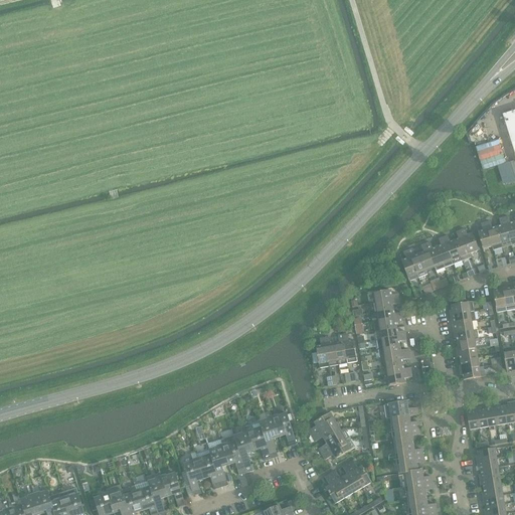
[(514,110),(502,115),(514,157),(514,110)]
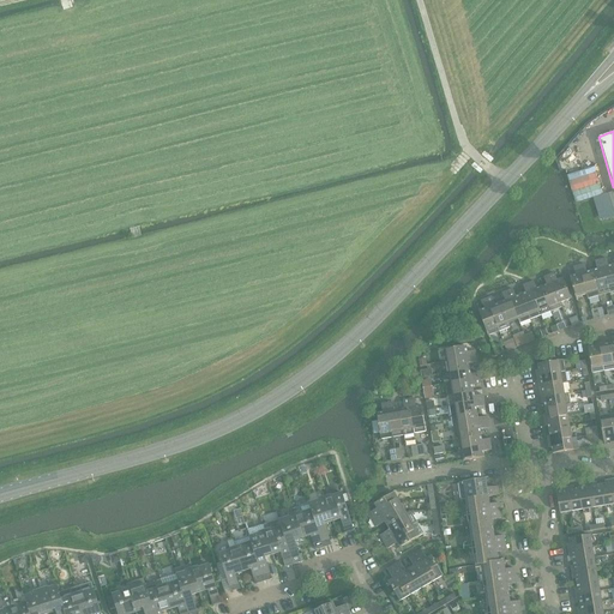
[(594,198),(599,215),(600,215),(601,221),(613,216),(613,211),(613,210),(613,200),(612,192),(594,198)]
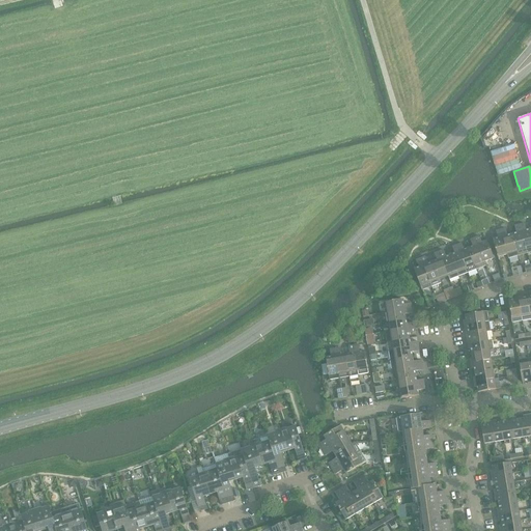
[(525,224),(519,225),(527,254),(530,252),(530,232),(530,229),(526,230),(525,224)]
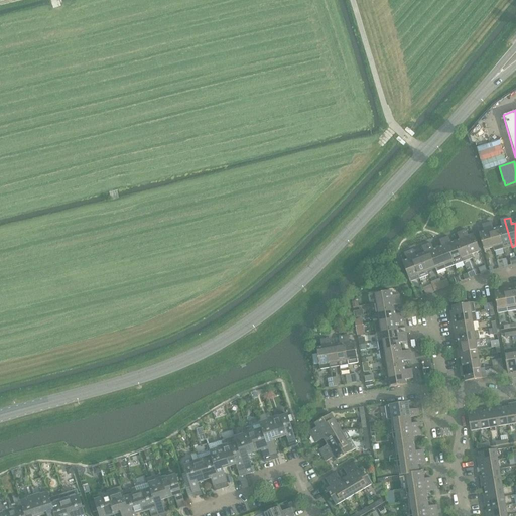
[(502,227),(497,228),(503,249),(512,247),(504,219),(500,220),(502,227)]
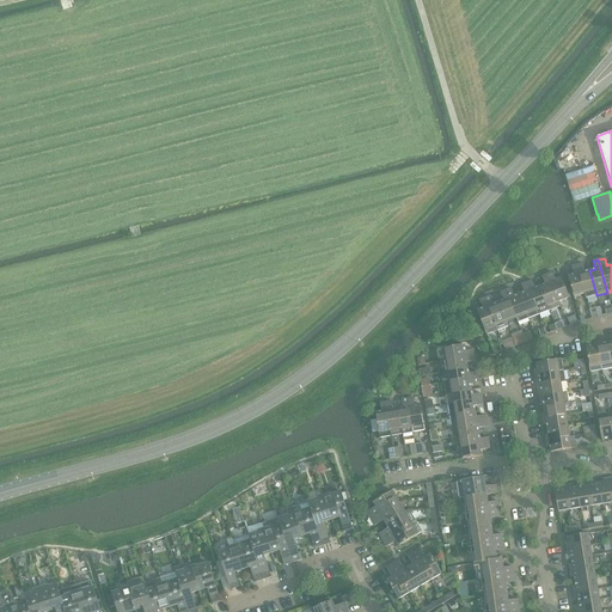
[(583,264),(576,265),(585,294),(585,293),(586,298),(597,295),(589,270),(585,271),(583,264)]
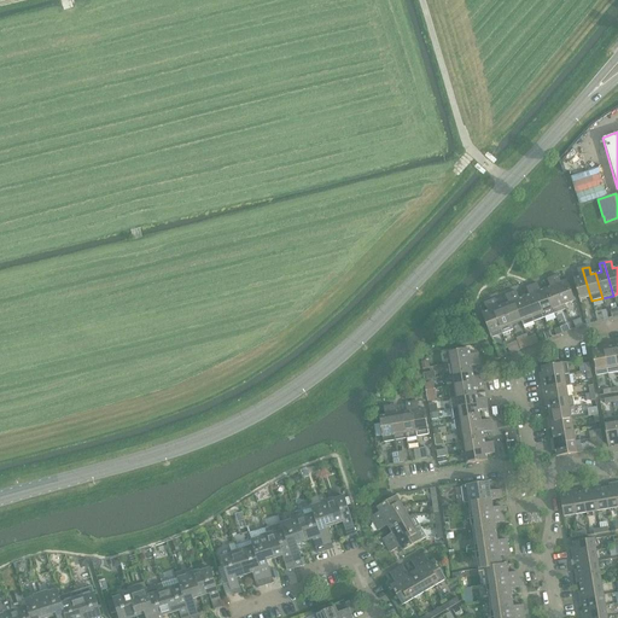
[(579,299),(590,297),(582,268),(577,269),(579,278),(573,279),(579,299)]
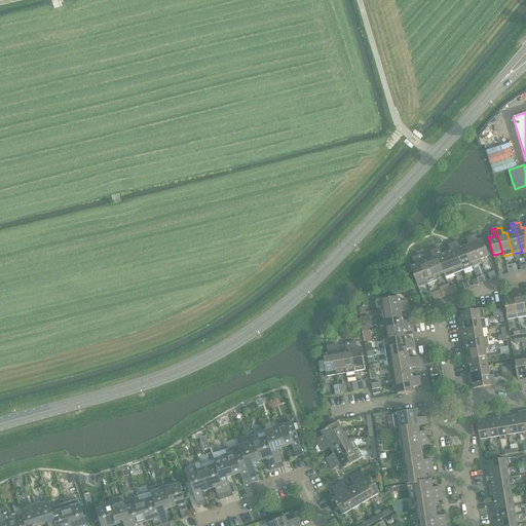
[(476,234),(471,236),(479,260),(480,260),(489,256),(483,239),(478,241),(476,234)]
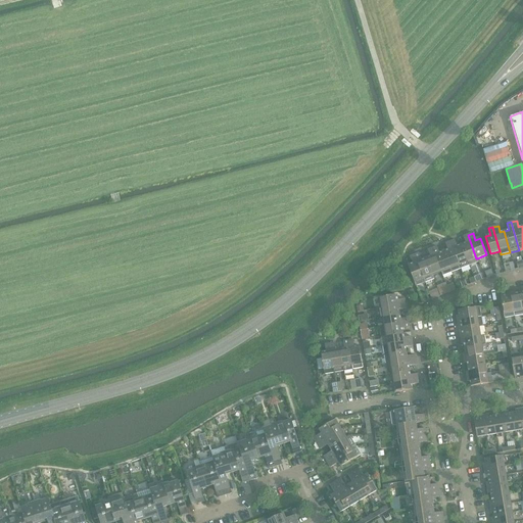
[(466,243),(461,245),(468,262),(470,266),(478,263),(477,258),(476,258),(468,235),(464,237),(466,243)]
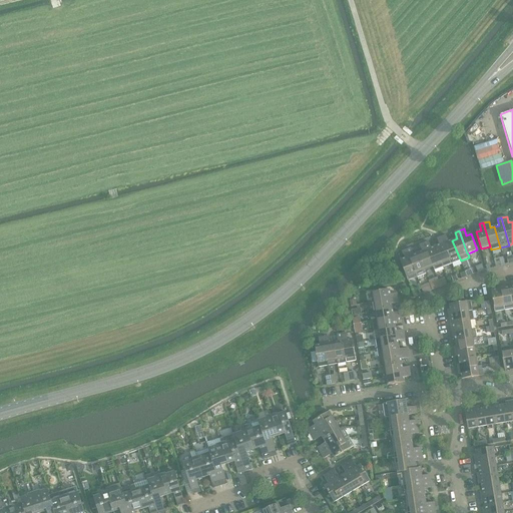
[(446,235),(441,237),(451,264),(452,264),(460,261),(459,257),(452,240),(449,241),(446,235)]
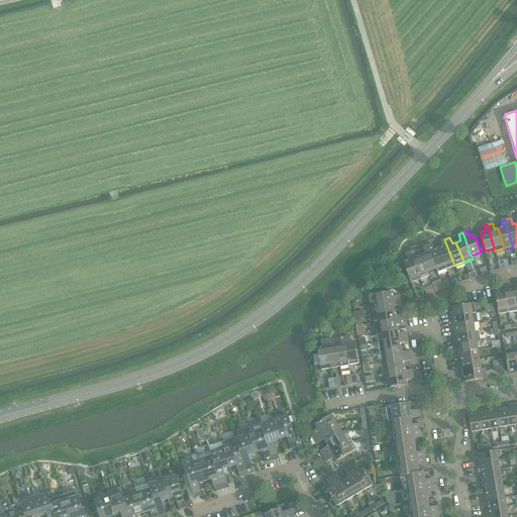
[(443,247),(438,249),(446,270),(454,266),(444,239),(440,240),(443,247)]
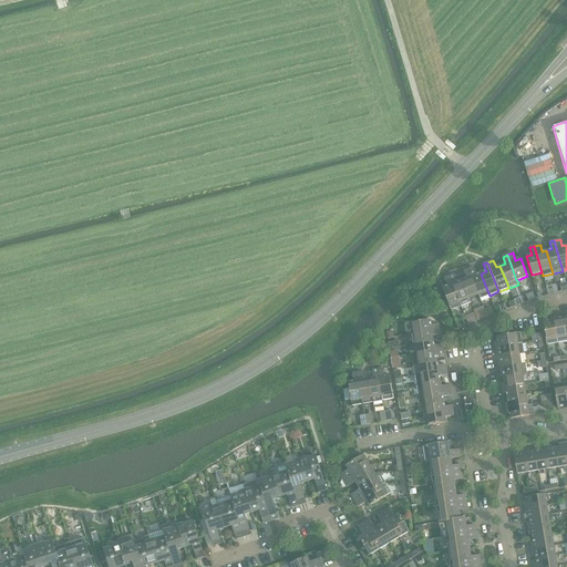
[(480,299),(490,296),(481,274),(477,275),(474,268),(468,270),(477,295),(478,295),(480,299)]
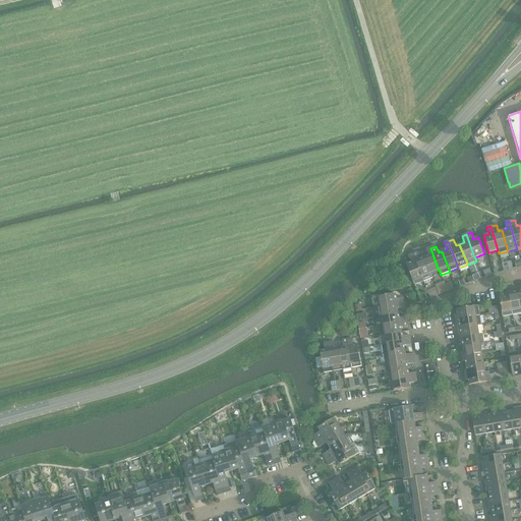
[(430,275),(439,271),(430,248),(426,249),(428,255),(424,257),(431,279),(432,278),(430,275)]
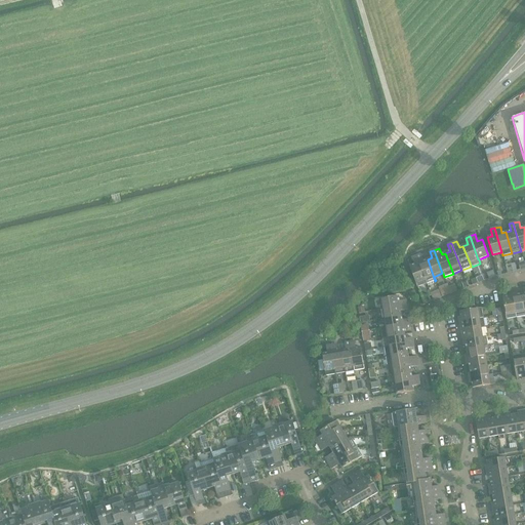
[(421,254),(416,256),(427,284),(435,281),(428,259),(423,261),(421,254)]
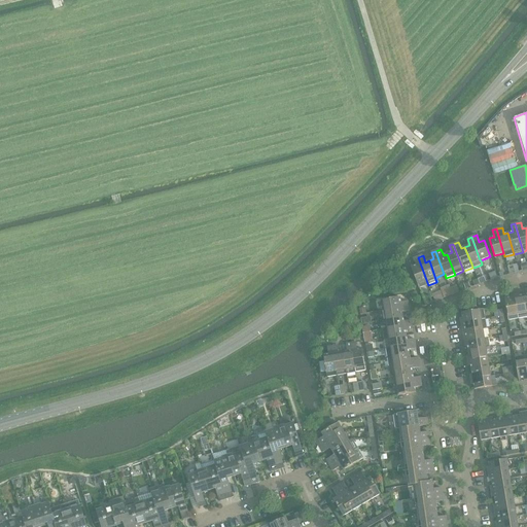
[(419,288),(428,285),(418,257),(413,259),(416,266),(411,268),(419,288)]
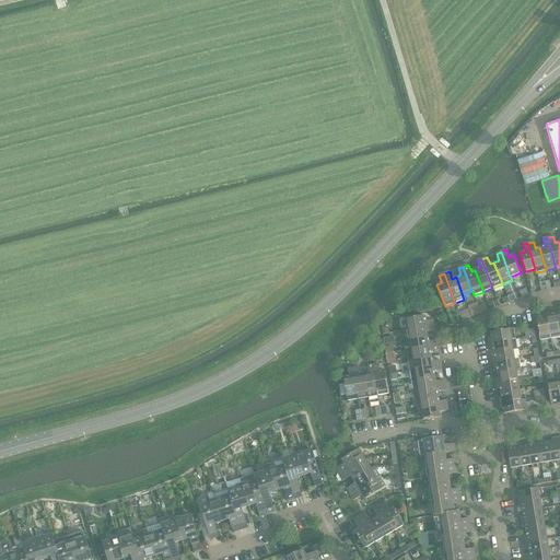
[(500,298),(502,304),(504,304),(509,302),(506,296),(506,295),(500,298)]
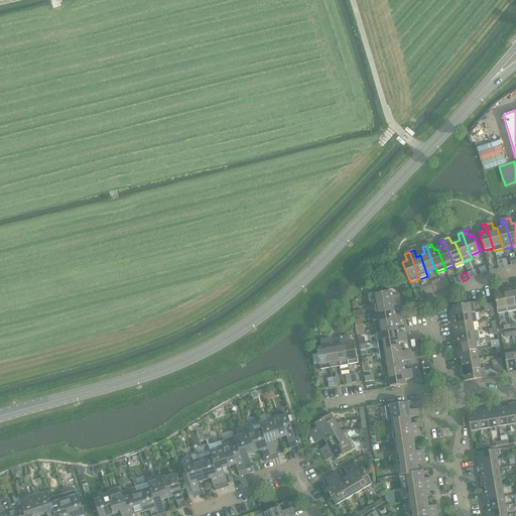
[(454,284),(461,281),(458,275),(452,278),(454,284)]
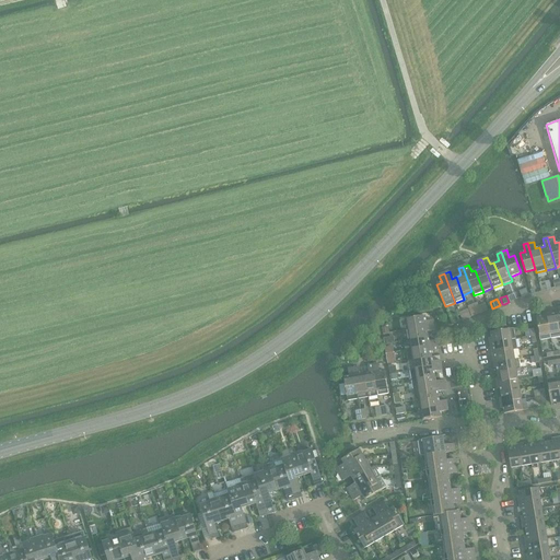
[(480,313),(476,302),(467,306),(468,308),(471,316),(480,313)]
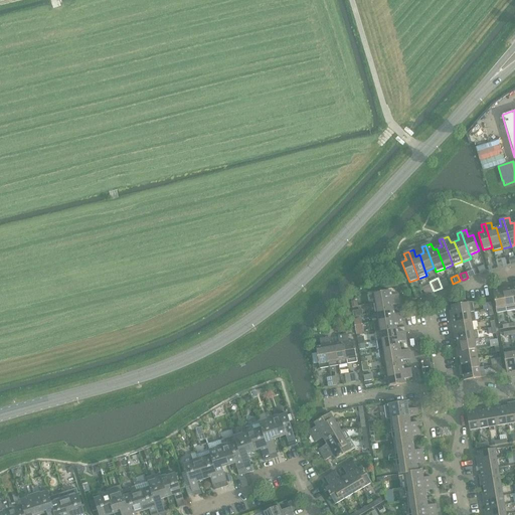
[(448,285),(446,279),(440,282),(439,278),(438,278),(442,288),(448,285)]
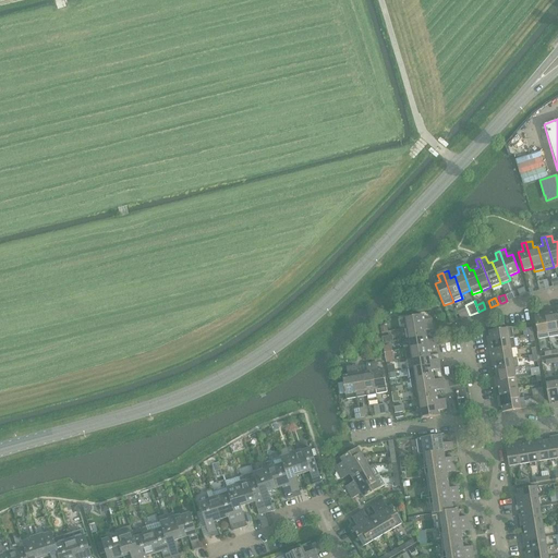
[(466,307),(457,312),(460,319),(470,315),(466,307)]
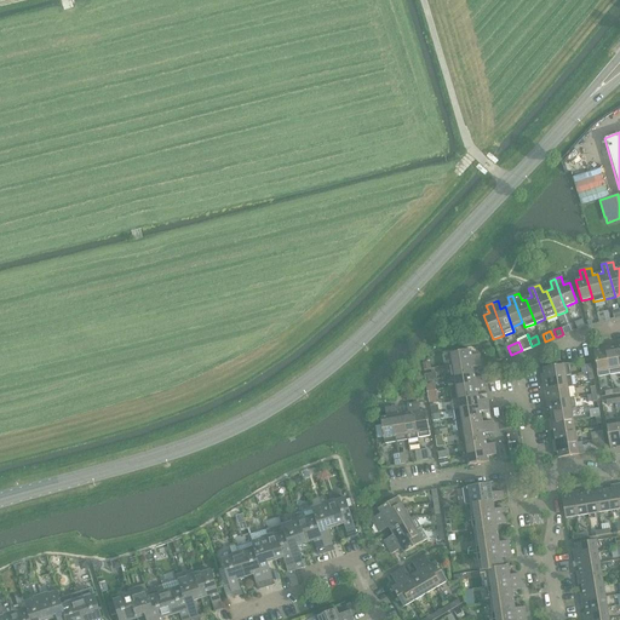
[(610,345),(604,346),(609,375),(619,373),(619,372),(615,346),(612,348),(610,345)]
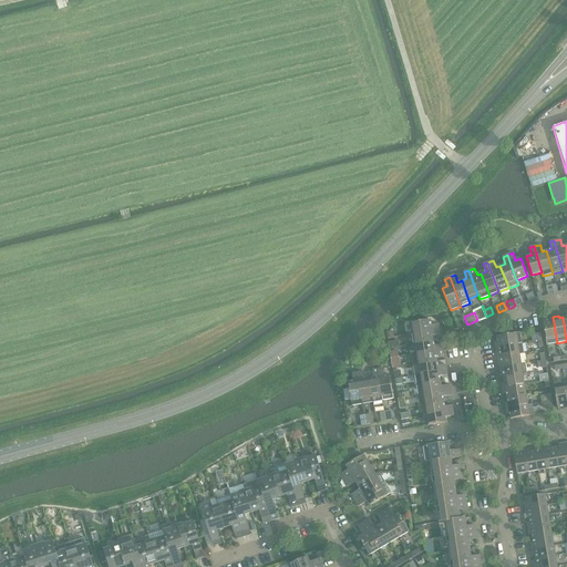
[(543,321),(546,340),(547,344),(557,343),(553,317),(547,318),(548,320),(543,321)]
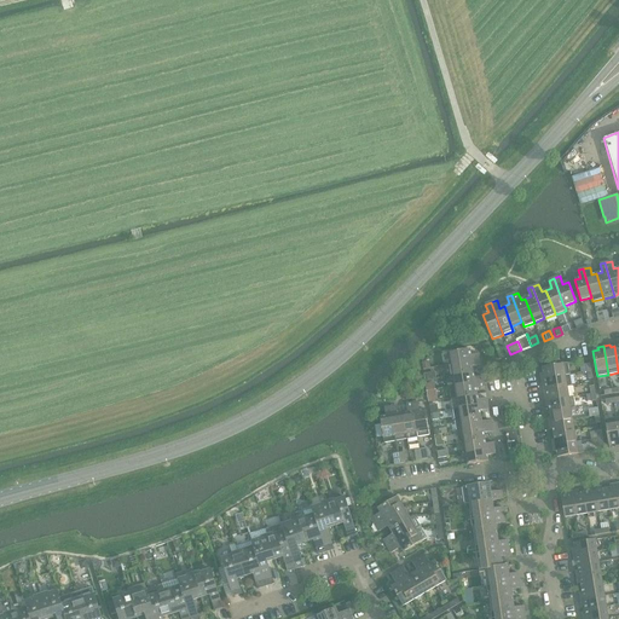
[(449,353),(451,365),(480,360),(479,354),(470,356),(469,350),(449,353)]
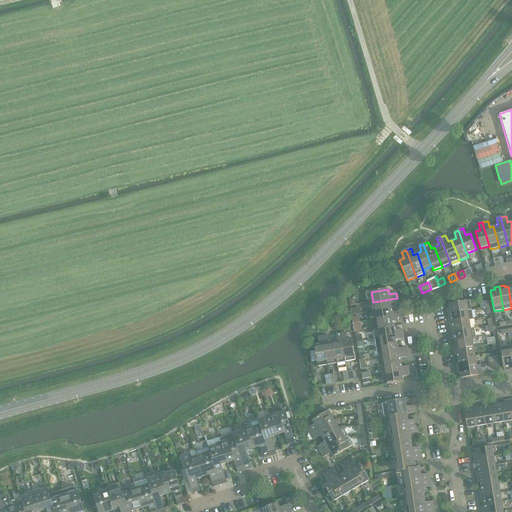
[(398,302),(397,298),(373,302),(374,311),(392,308),(391,304),(398,302)]
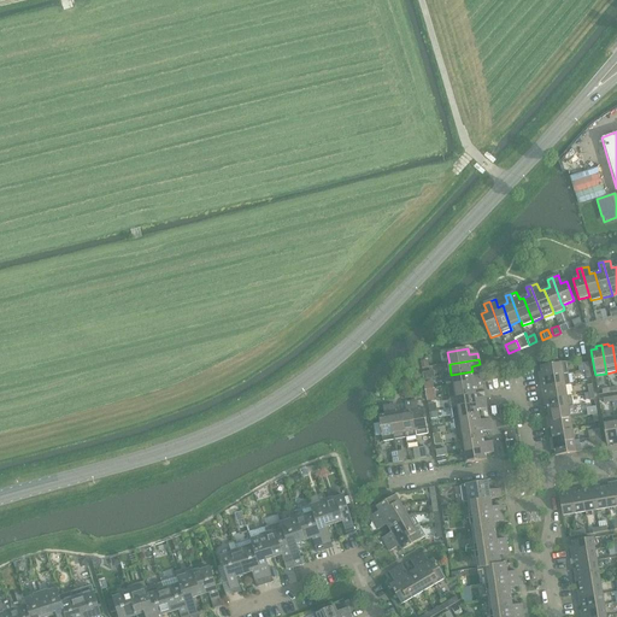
[(539,378),(568,374),(566,362),(540,366),(541,372),(539,372),(539,378)]
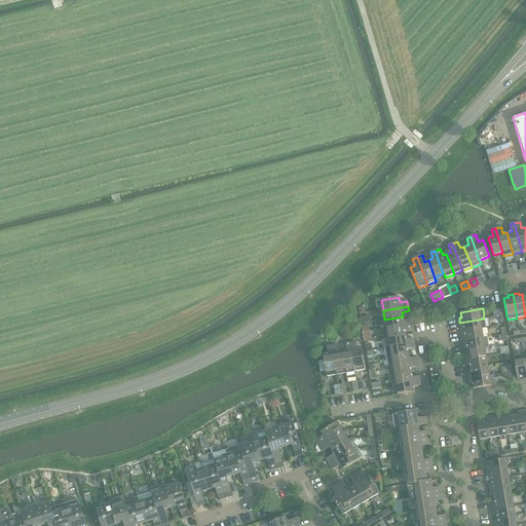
[(403,321),(403,316),(384,320),(386,328),(411,324),(410,320),(403,321)]
